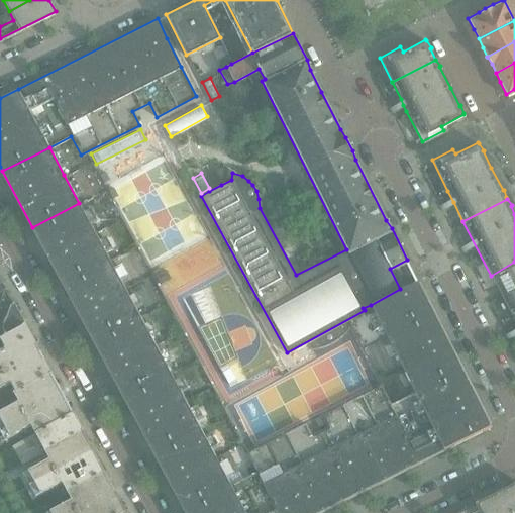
[(110,261),(79,203),(32,227),(63,284),(110,261)]
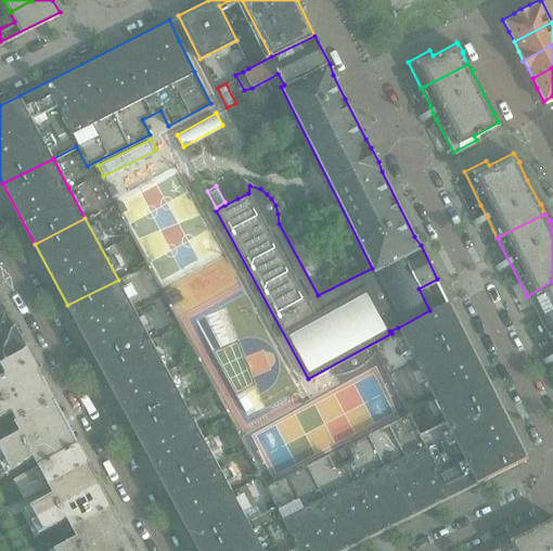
[(151,341),(118,280),(67,305),(101,366),(151,341)]
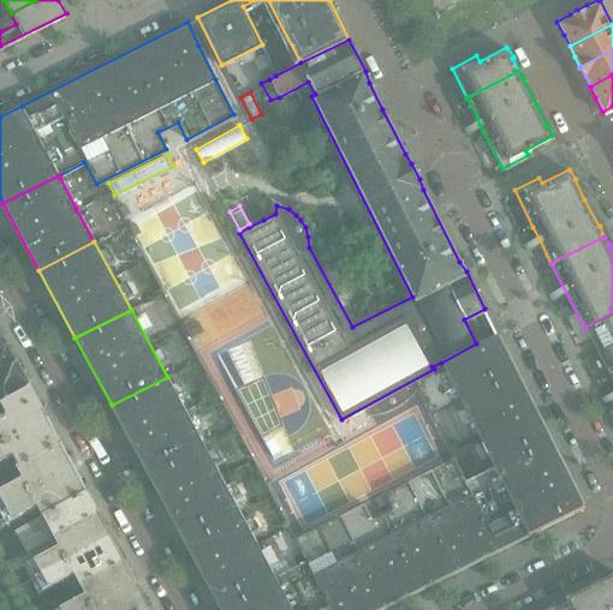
[(596,351),(612,341),(612,311),(584,328),(596,351)]
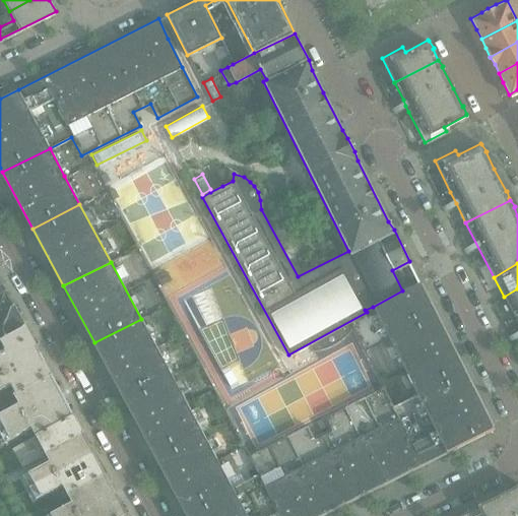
[(436,313),(423,287),(422,288),(418,282),(402,291),(373,307),(388,336),(436,313)]
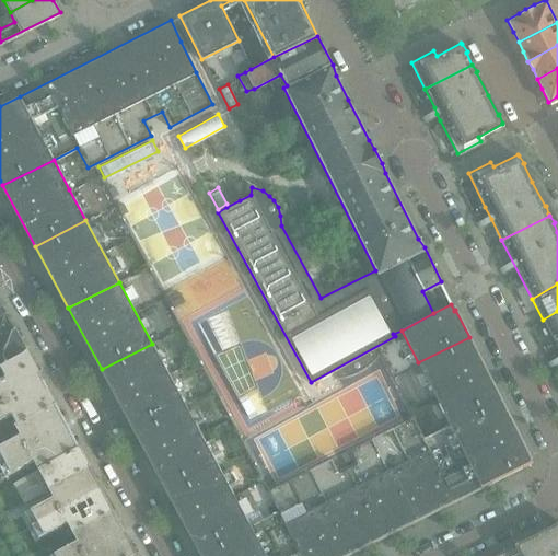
[(557,311),(543,320),(557,349),(557,311)]
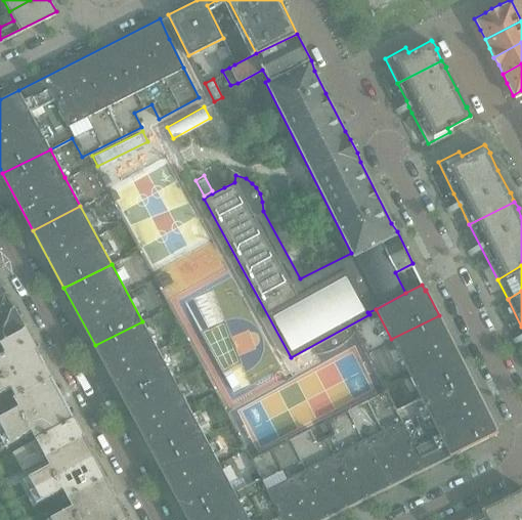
[(25,328),(13,306),(10,307),(0,304),(0,340),(2,340),(25,328)]
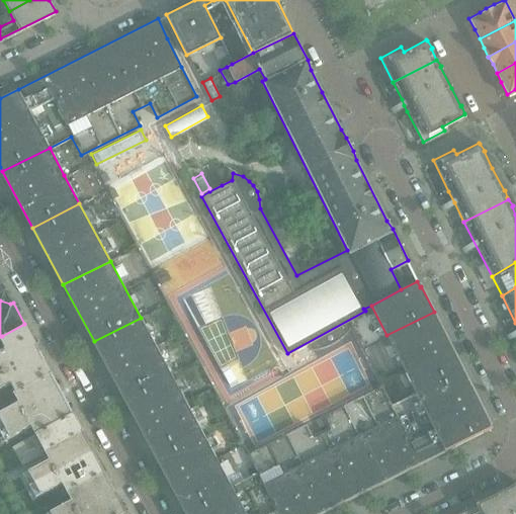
[(462,368),(445,335),(434,312),(387,335),(415,392),(462,368)]
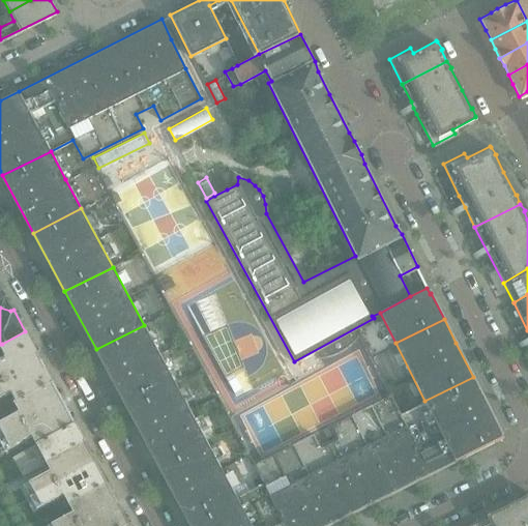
[(174,382),(165,363),(144,325),(96,349),(126,406),(174,382)]
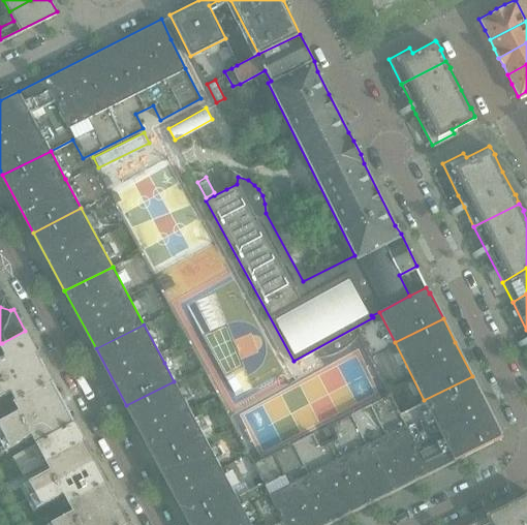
[(51,379),(40,359),(25,331),(2,343),(0,344),(0,347),(4,354),(0,357),(0,395),(9,390),(14,399),(51,379)]
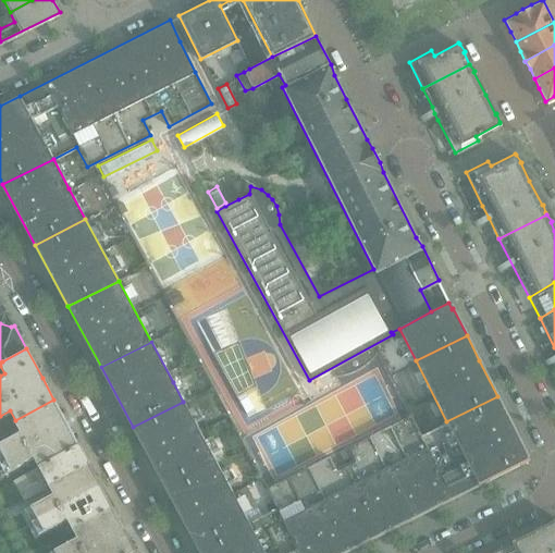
[(338,552),(378,533),(466,489),(528,457),(497,396),(446,421),(420,433),(410,414),(346,445),(354,461),(346,464),(335,469),(329,454),(264,487),(274,507),(247,520),(197,545),(200,552),(338,552)]
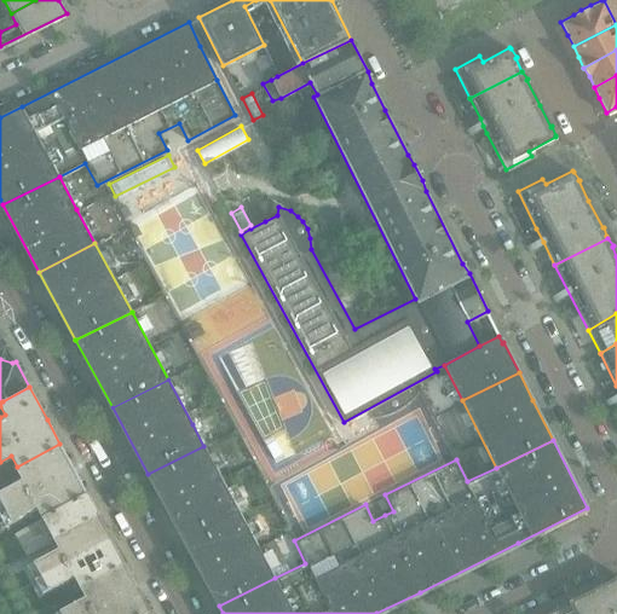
[(86,492),(74,469),(59,444),(17,467),(15,468),(22,479),(0,490),(0,527),(36,507),(41,516),(86,492)]
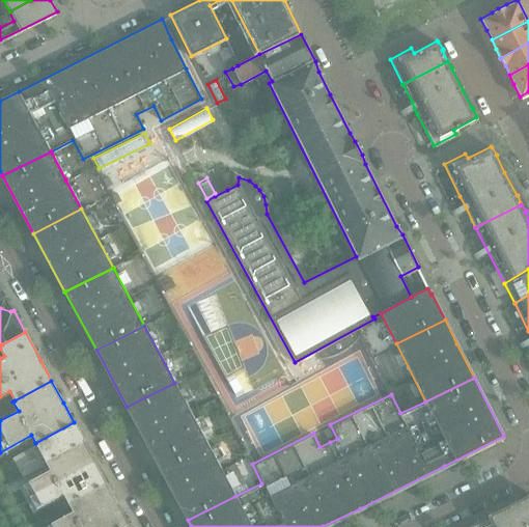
[(205,440),(174,383),(127,407),(158,464),(205,440)]
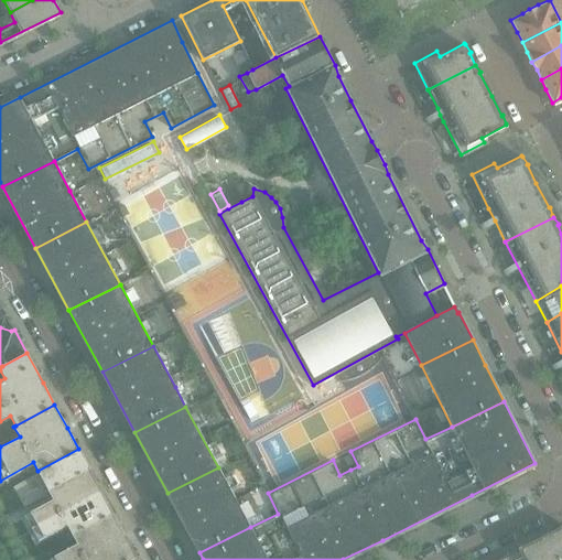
[(49,491),(89,469),(78,449),(38,471),(11,485),(22,505),(49,491)]
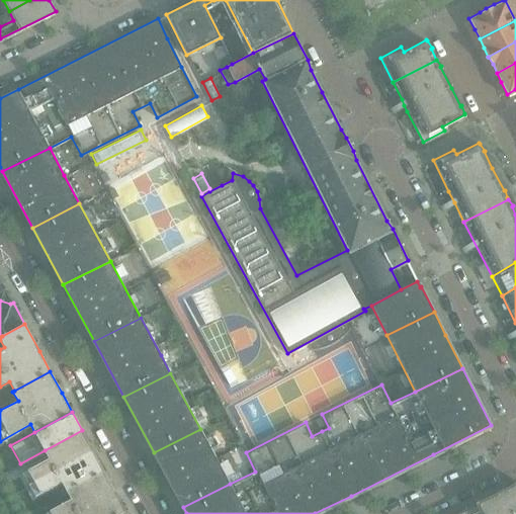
[(230,484),(200,429),(154,452),(183,507),(230,484)]
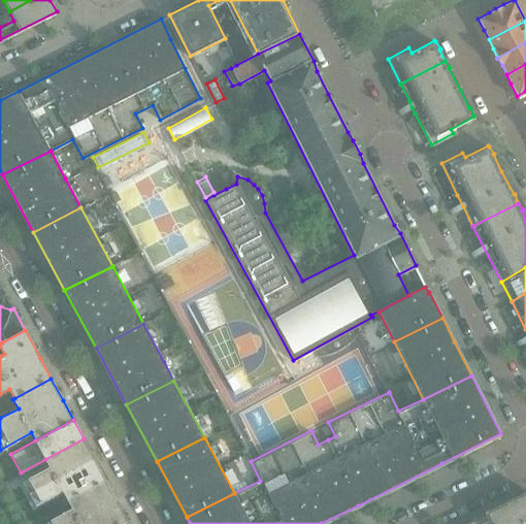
[(67,499),(105,479),(84,438),(45,459),(50,467),(18,484),(31,508),(62,491),(65,496),(56,501),(58,504),(67,499)]
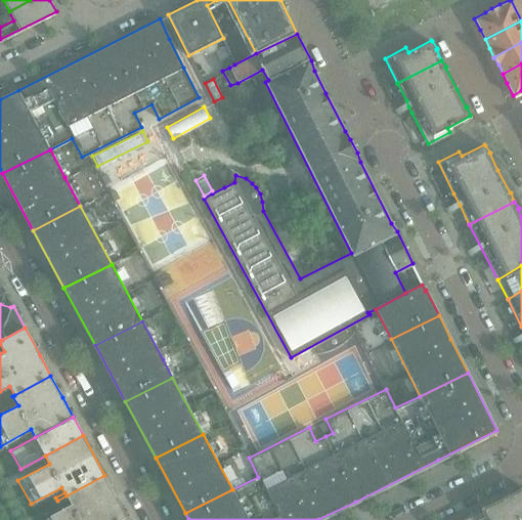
[(120,519),(127,517),(104,475),(67,495),(72,505),(42,519),(120,519)]
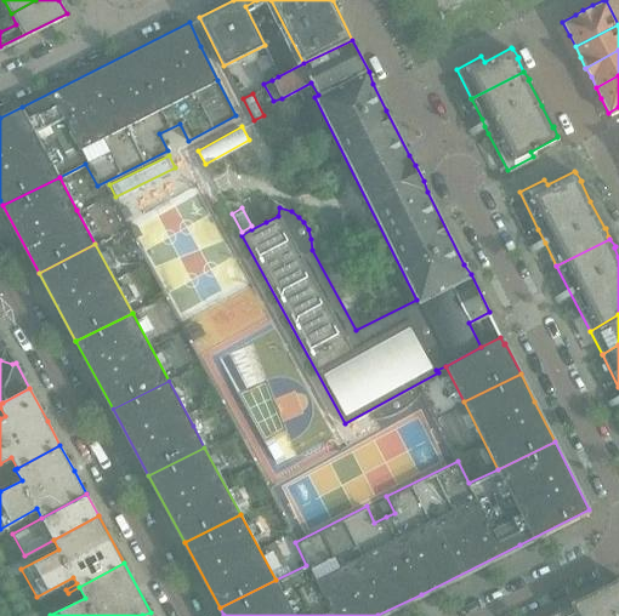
[(618,615),(618,577),(569,603),(575,615),(618,615)]
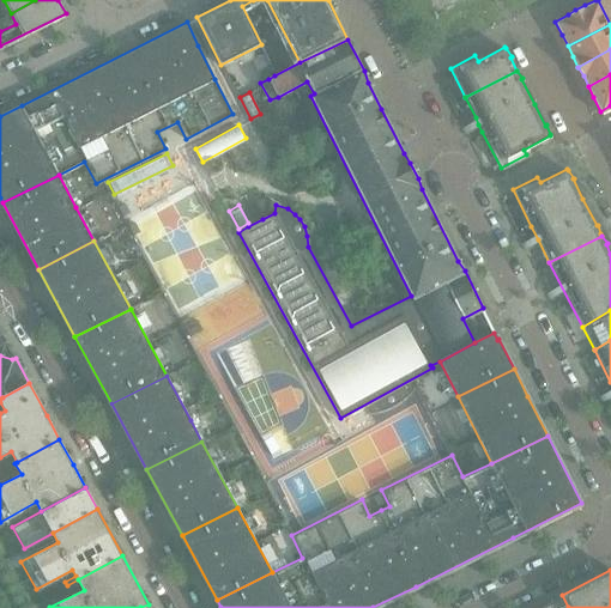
[(568,607),(562,595),(534,607),(568,607)]
